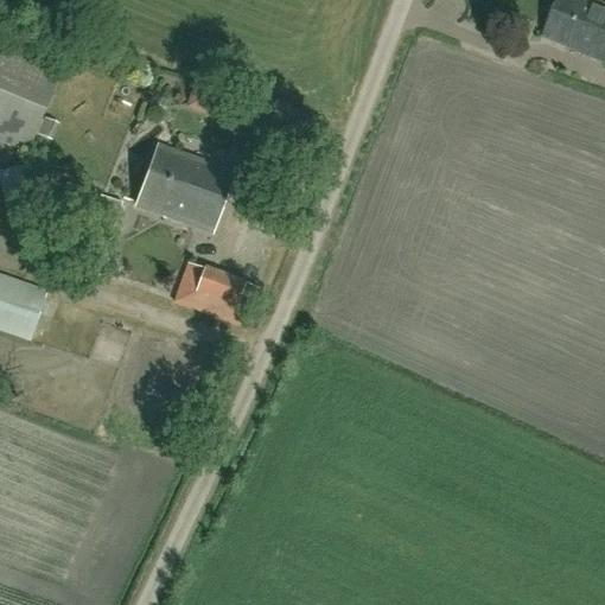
[(574,49),(594,1),(591,0),(555,0),(542,36),(574,49)]
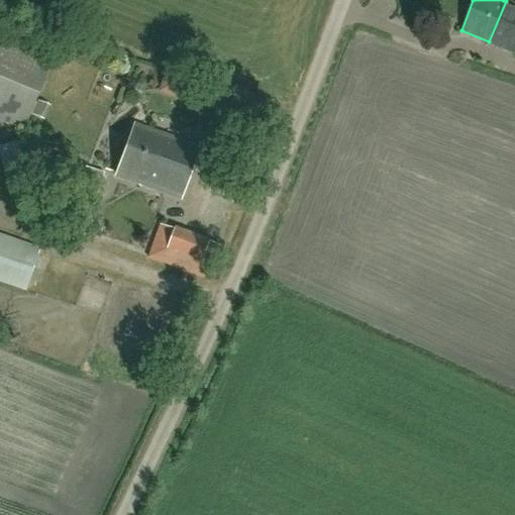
[(514,4),(506,1),(489,41),(514,52),(514,4)]
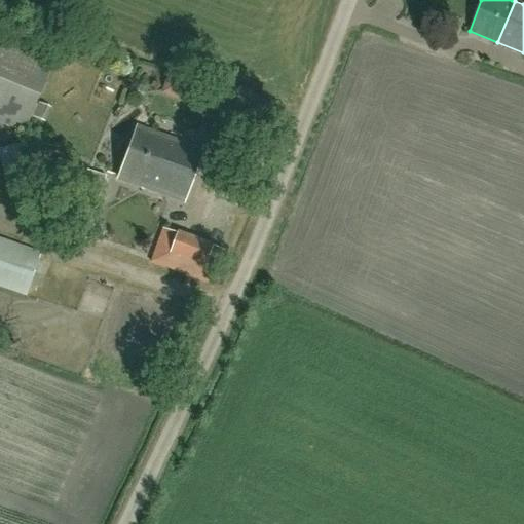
[(0,121),(22,131),(51,60),(0,38),(0,121)]
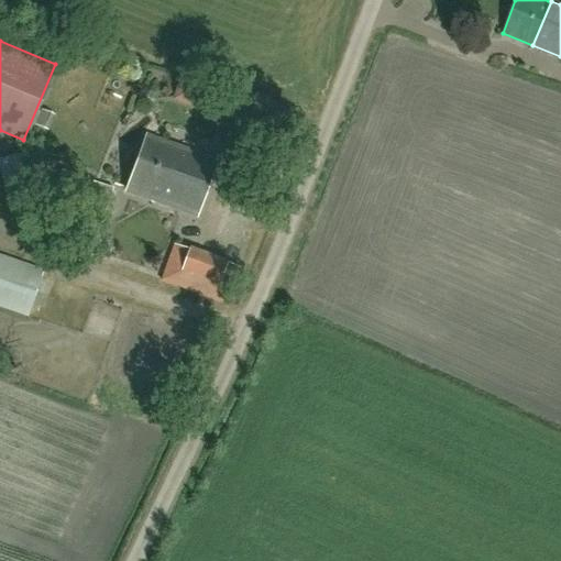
[(195,215),(215,160),(144,134),(124,189),(195,215)]
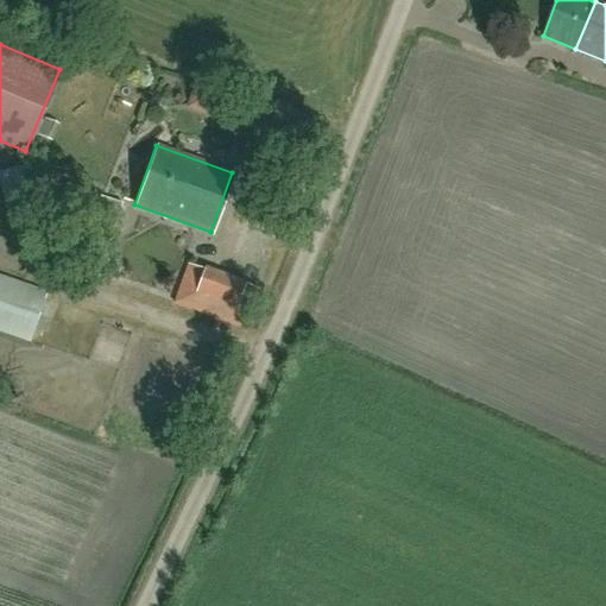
[(0,185),(10,226),(30,221),(17,164),(0,168),(0,185)]
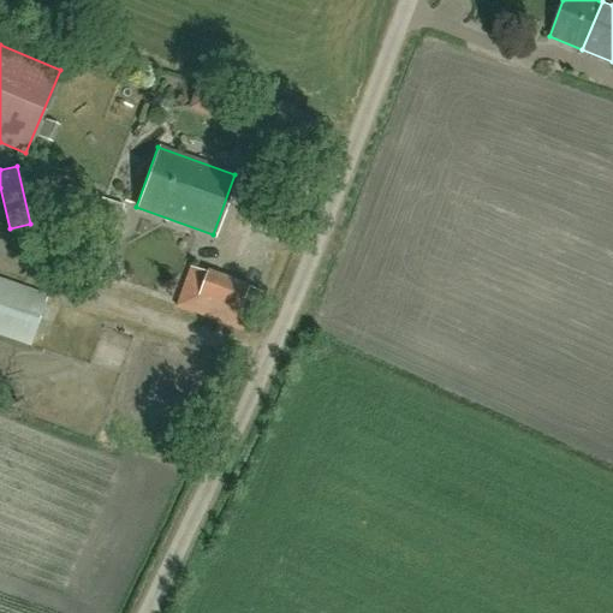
[(244,331),(259,292),(189,266),(174,305),(244,331)]
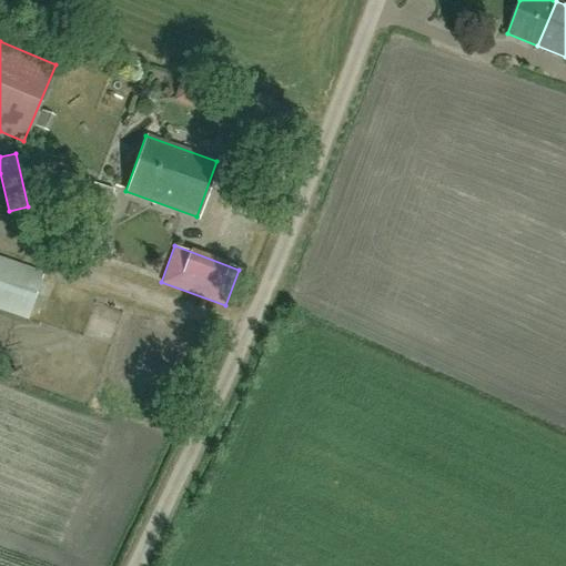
[(0,310),(26,320),(42,271),(0,255),(0,310)]
